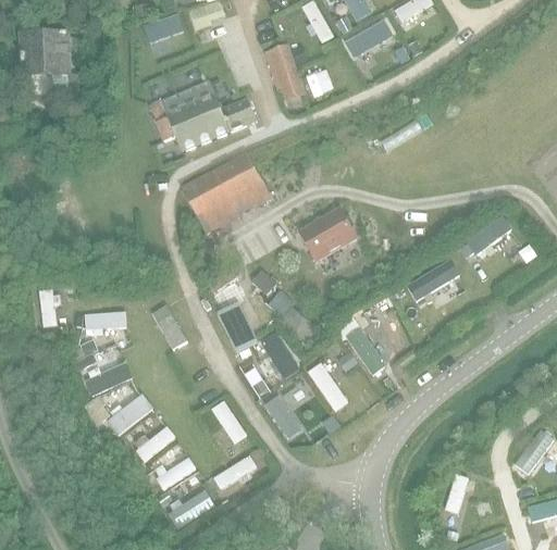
[(188,5),(195,26),(212,22),(210,15),(224,11),(220,0),(206,0),(188,5)]
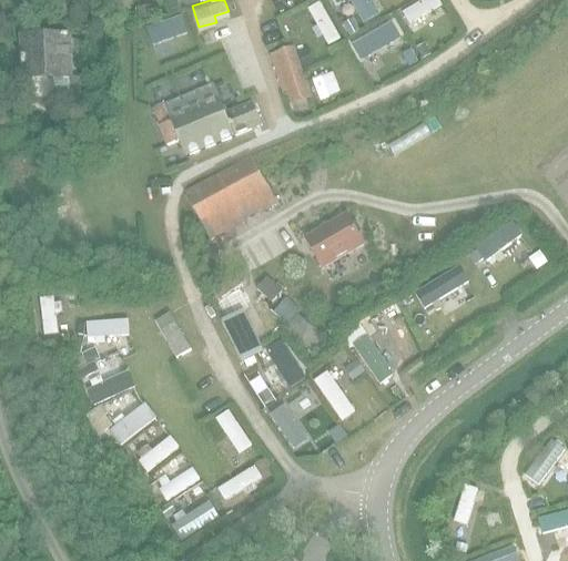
[(382,11),(374,0),(359,0),(369,18),(382,11)]
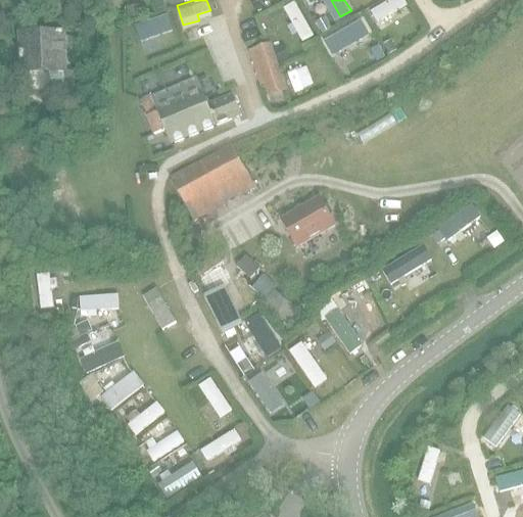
[(407,3),(405,0),(386,0),(371,9),(377,20),(407,3)]
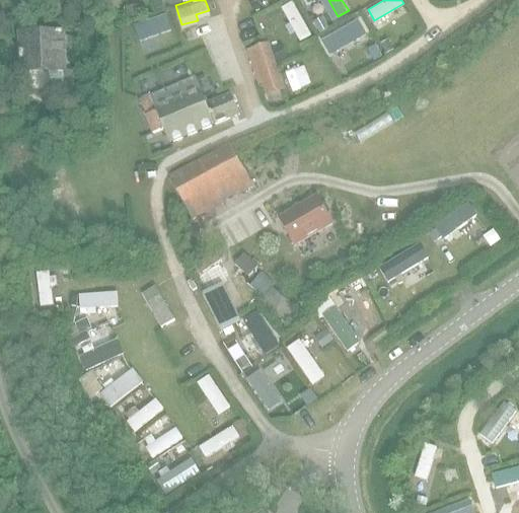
[(310,33),(292,1),(281,7),(299,41),(310,33)]
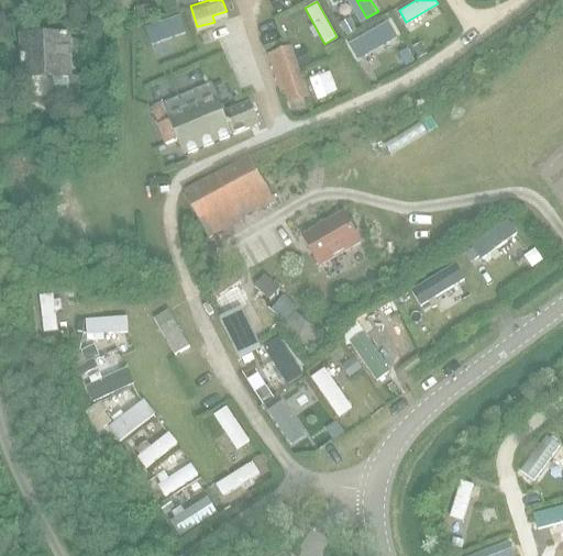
[(151,2),(138,3),(139,15),(152,13),(151,2)]
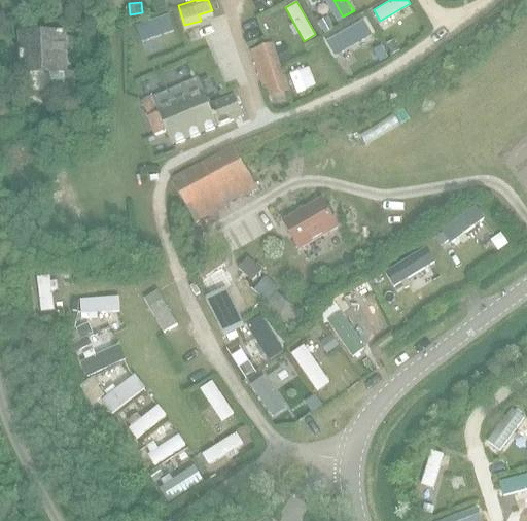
[(326,11),(317,16),(323,28),(332,23),(326,11)]
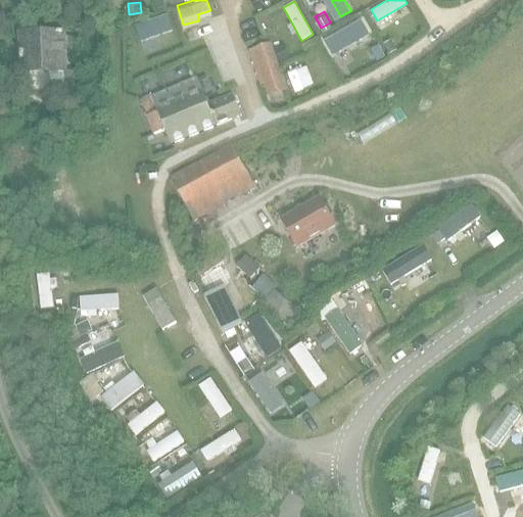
[(20,48),(20,54),(22,54),(22,66),(48,66),(49,80),(62,80),(62,85),(81,85),(81,65),(62,66),(61,15),(32,16),(32,29),(21,29),(22,48),(20,48)]
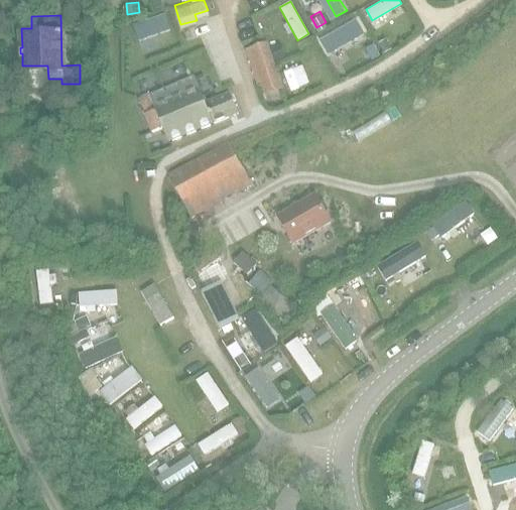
[(356,18),(318,39),(326,52),(363,31),(356,18)]
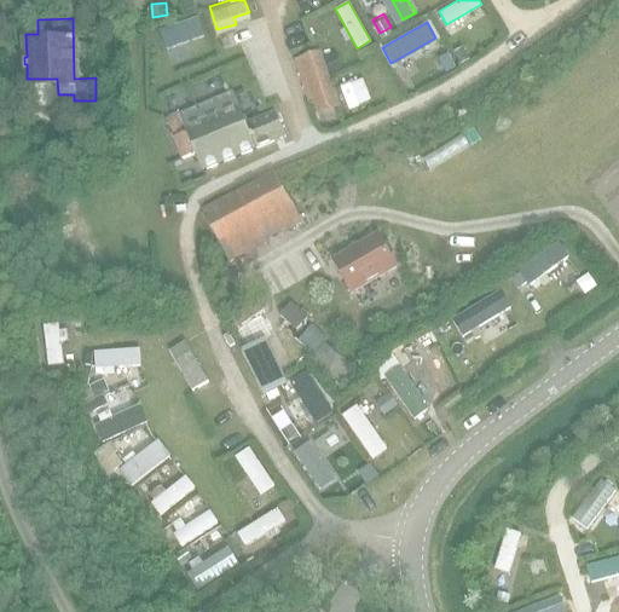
[(463,41),(453,46),(461,59),(470,53),(463,41)]
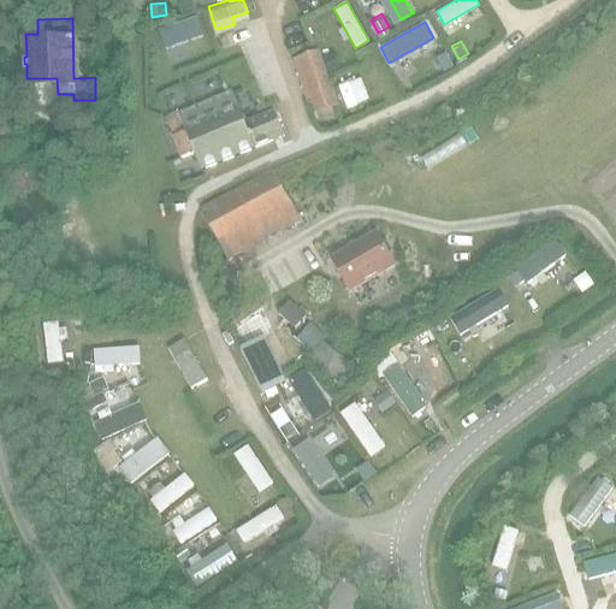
[(319,46),(300,52),(318,107),(337,101),(319,46)]
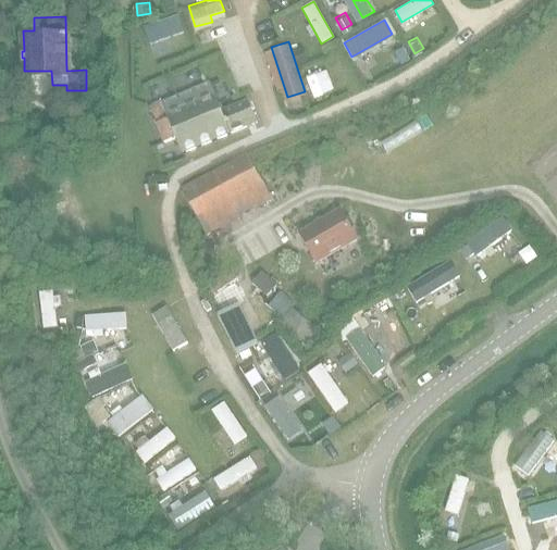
[(405,41),(395,47),(401,58),(410,52),(405,41)]
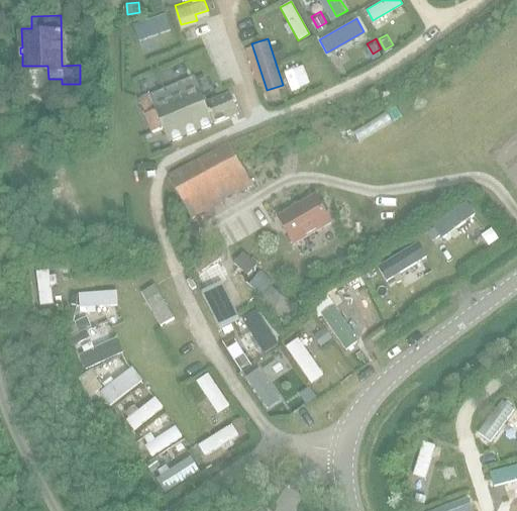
[(281,39),(271,44),(275,56),(286,52),(281,39)]
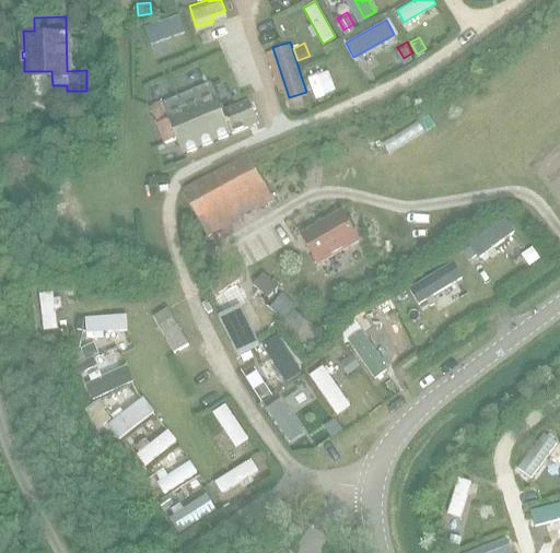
[(232,128),(231,128),(258,117),(249,96),(223,107),(211,78),(150,103),(165,138),(176,133),(183,149),(232,128)]
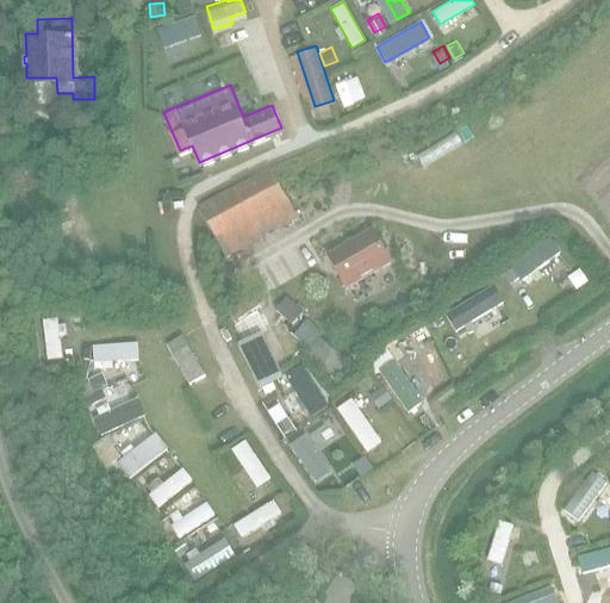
[(207,219),(225,252),(297,211),(277,175),(272,165),(199,203),(207,219)]
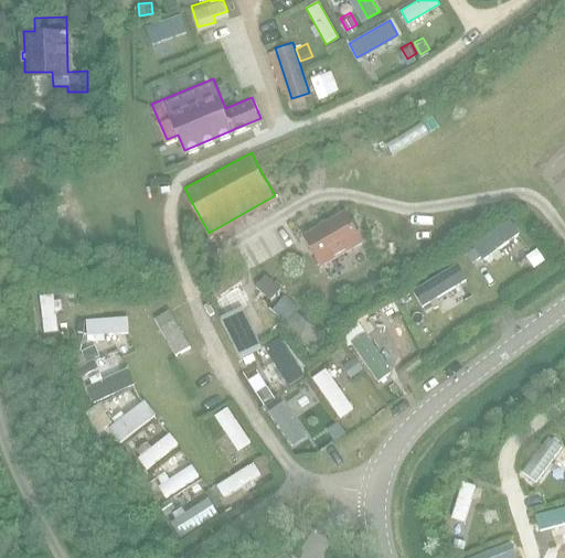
[(304,232),(321,261),(361,238),(344,208),(304,232)]
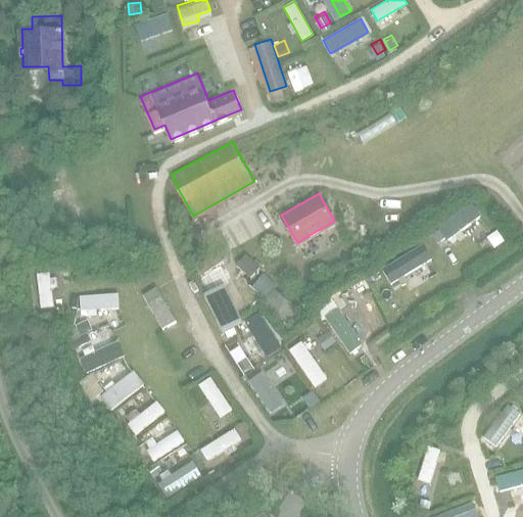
[(474,199),(441,224),(450,235),(483,210),(474,199)]
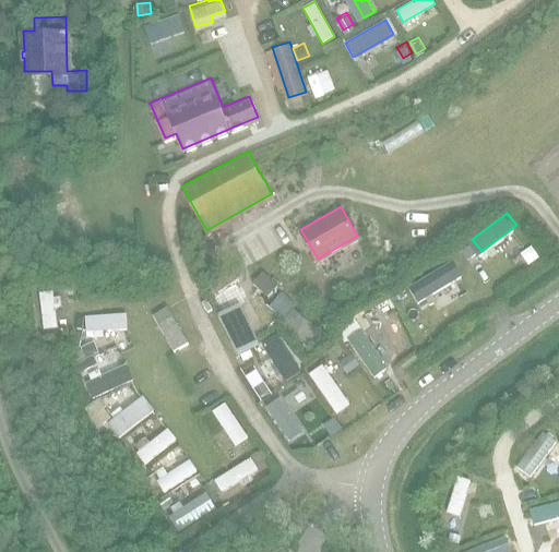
[(214,240),(203,241),(205,267),(217,266),(214,240)]
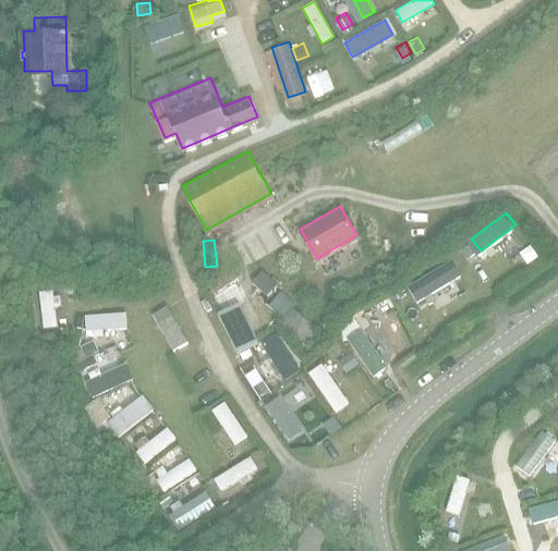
[(469,240),(460,246),(466,254),(475,248),(469,240)]
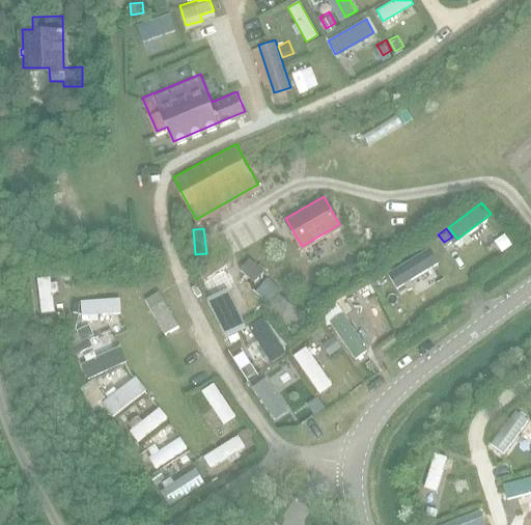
[(504,229),(494,237),(501,247),(511,241),(504,229)]
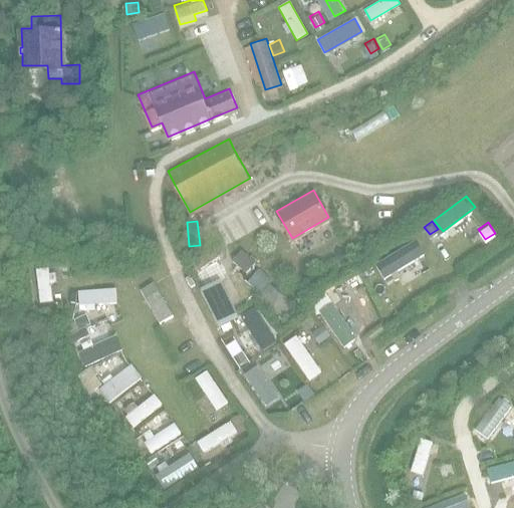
[(191,257),(198,267),(219,253),(212,242),(191,257)]
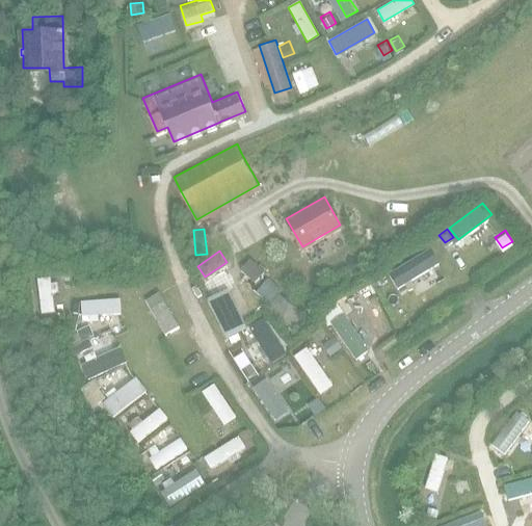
[(241,266),(255,279),(265,268),(250,256),(241,266)]
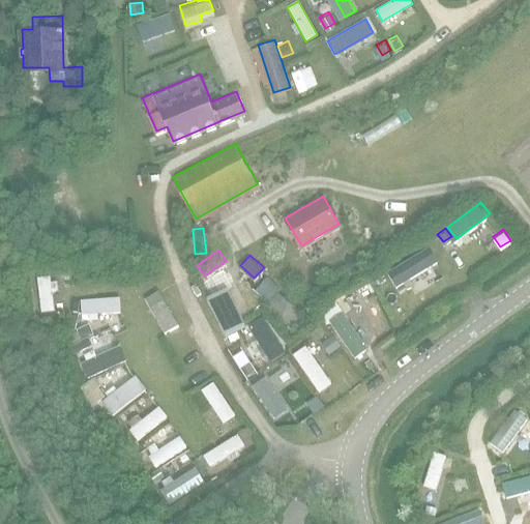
[(429,255),(395,274),(403,288),(437,268),(429,255)]
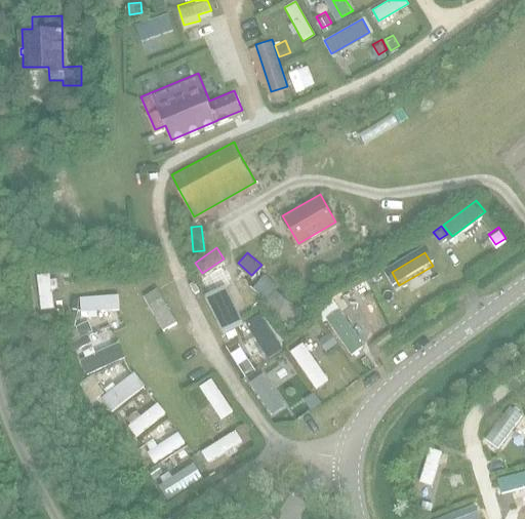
[(50,273),(36,274),(40,307),(53,305),(50,273)]
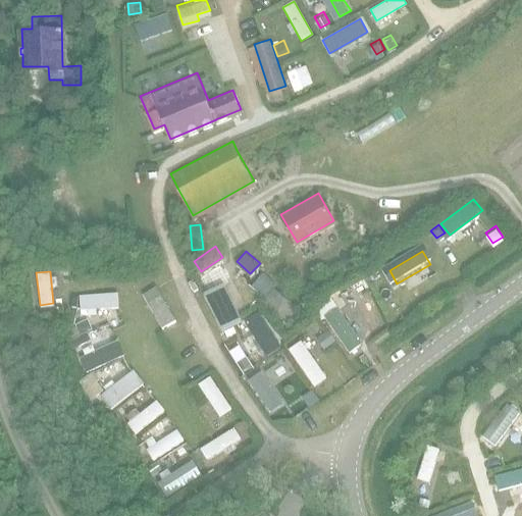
[(205,290),(223,326),(242,317),(223,280),(205,290)]
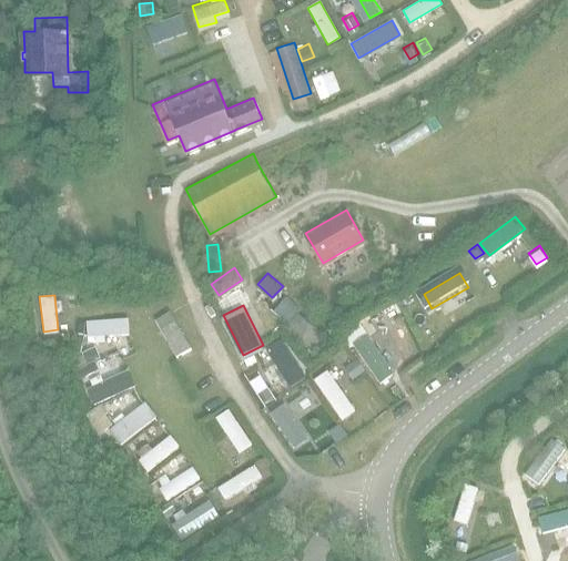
[(176,353),(191,345),(170,307),(155,316),(176,353)]
